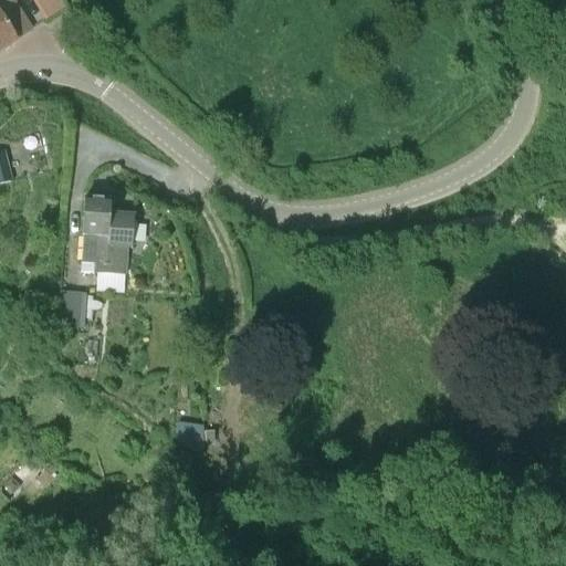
[(31,31),(31,30),(11,0),(10,0),(0,6),(0,52),(17,42),(17,41),(31,31)]
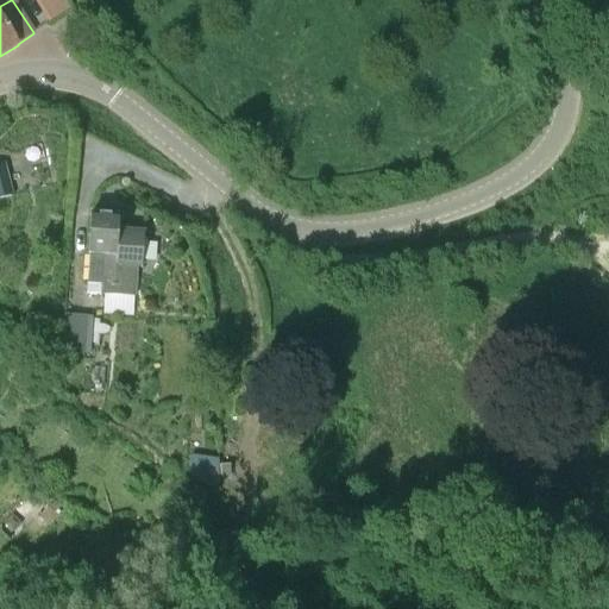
[(38,0),(49,18),(71,6),(68,0),(38,0)]
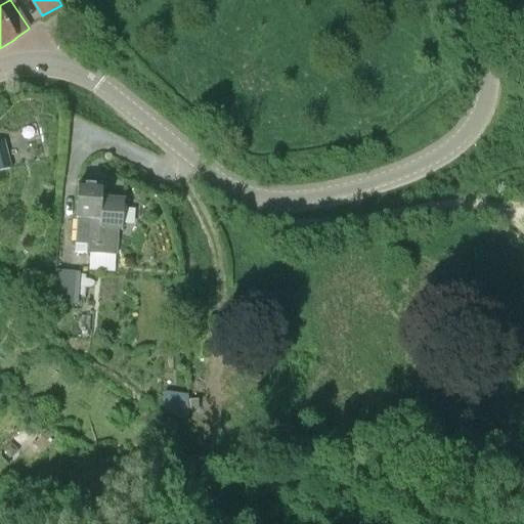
[(0,172),(11,169),(5,142),(0,142),(0,172)]
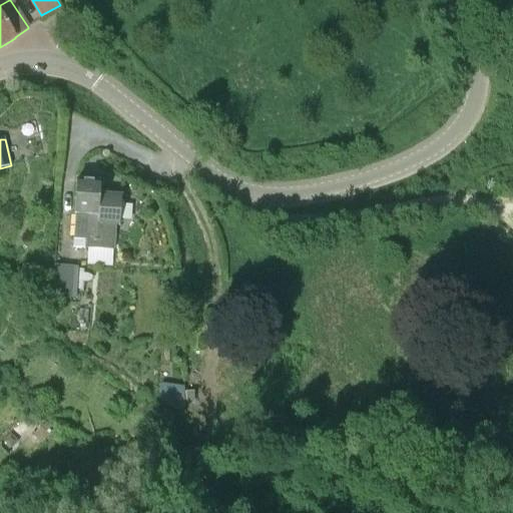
[(121,196),(99,194),(100,183),(89,182),(86,180),(82,179),(79,181),(76,181),(74,214),(76,214),(74,246),(113,248),(114,225),(119,225),(121,196)]
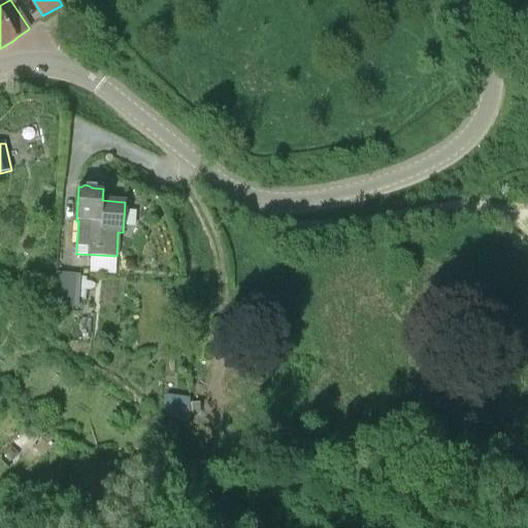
[(75,273),(57,272),(54,305),(73,306),(75,273)]
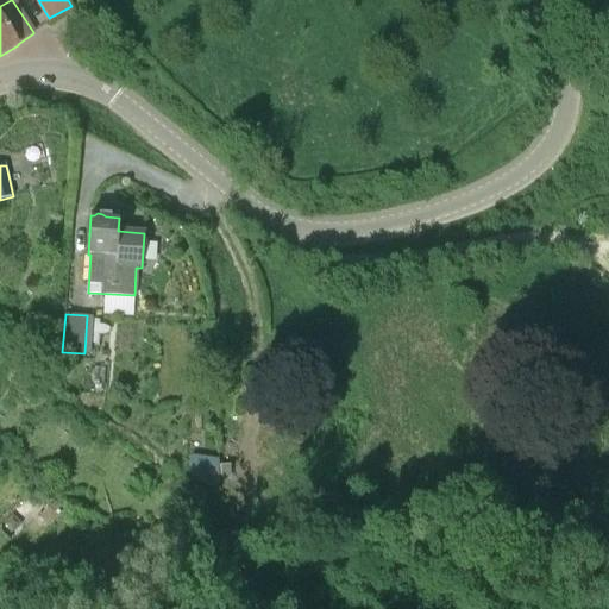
[(219,466),(219,459),(190,456),(186,481),(219,493),(219,481),(219,466)]
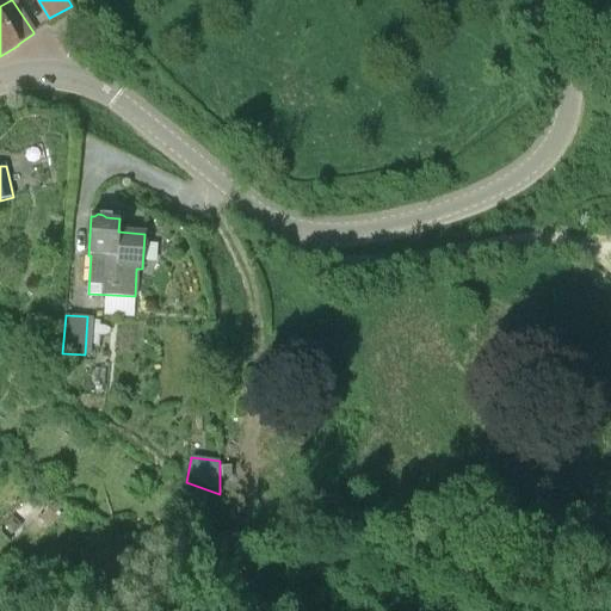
[(230,468),(220,468),(220,482),(230,482),(230,468)]
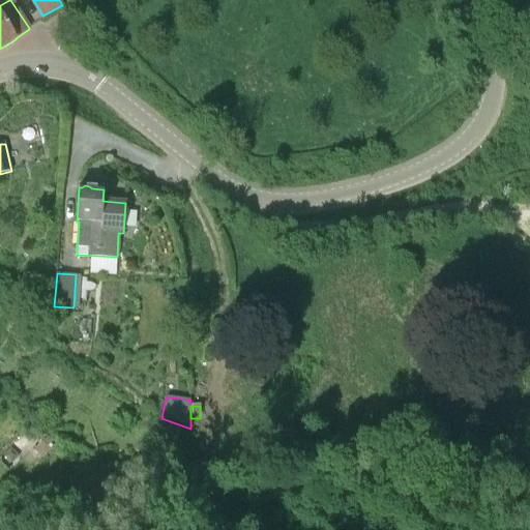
[(157,443),(163,438),(152,428),(147,434),(157,443)]
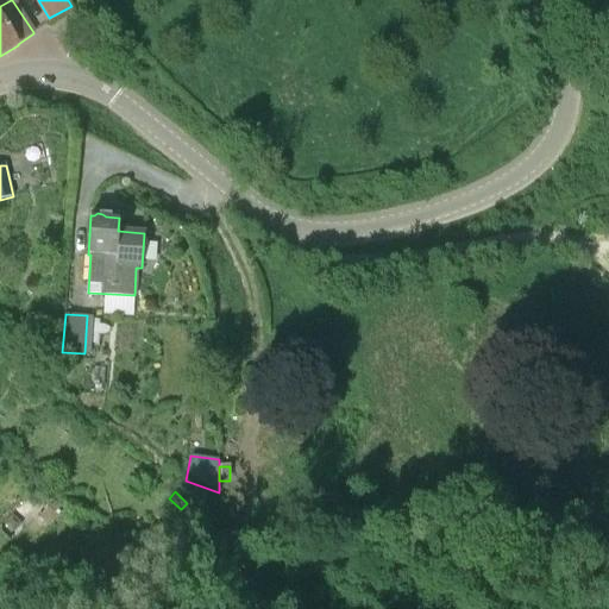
[(52,503),(48,509),(55,515),(60,509),(52,503)]
